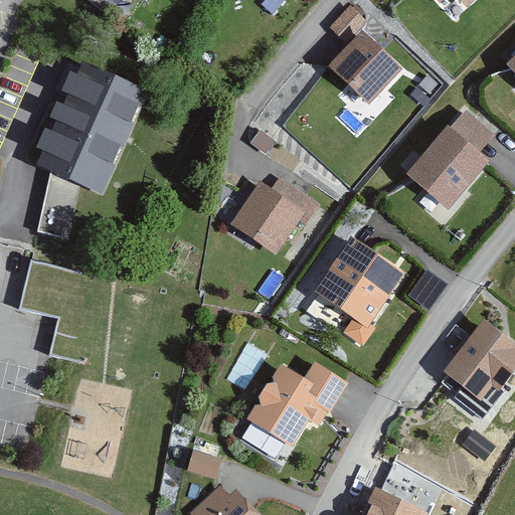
[(351,1),(331,23),(348,40),(369,17),(351,1)]
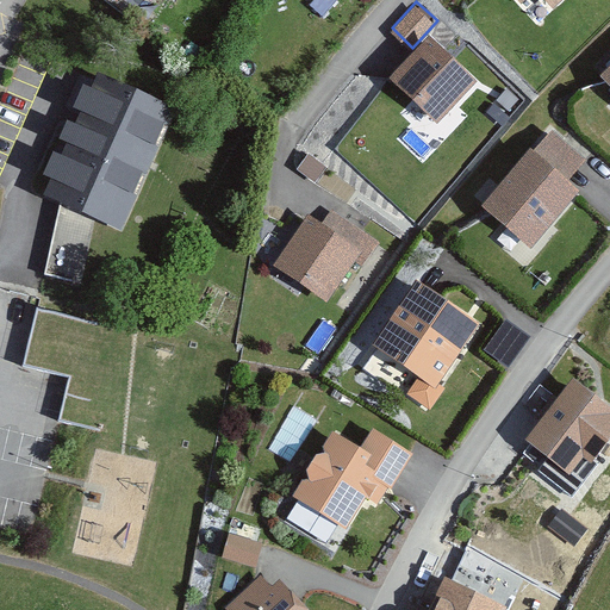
[(480,79),(433,33),(392,79),(441,123),(480,79)]
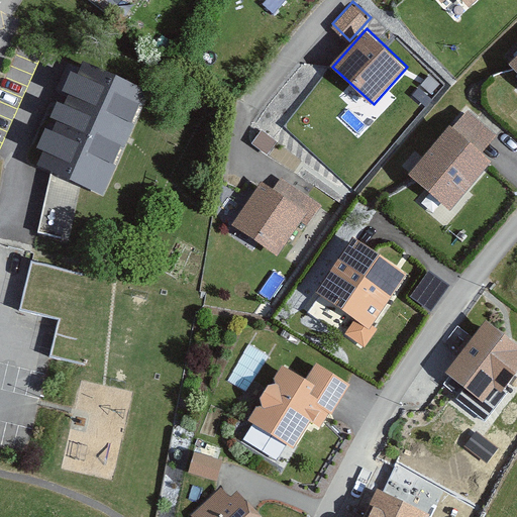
[(151,86),(85,57),(39,162),(53,168),(37,231),(68,237),(79,179),(106,191),(151,86)]
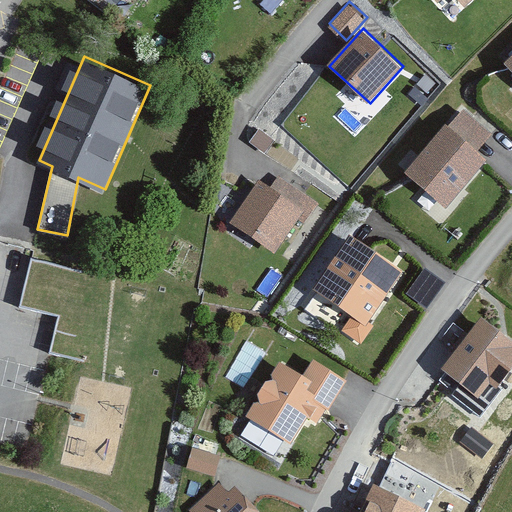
[(462,107),(409,171),(449,205),(489,157),(478,148),(491,132),(462,107)]
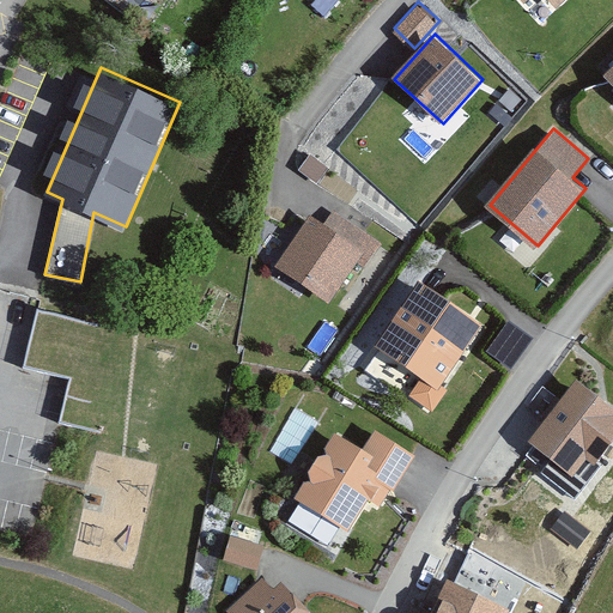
[(343,234),(310,213),(277,266),(331,301),(360,254),(368,259),(378,242),(350,223),(343,234)]
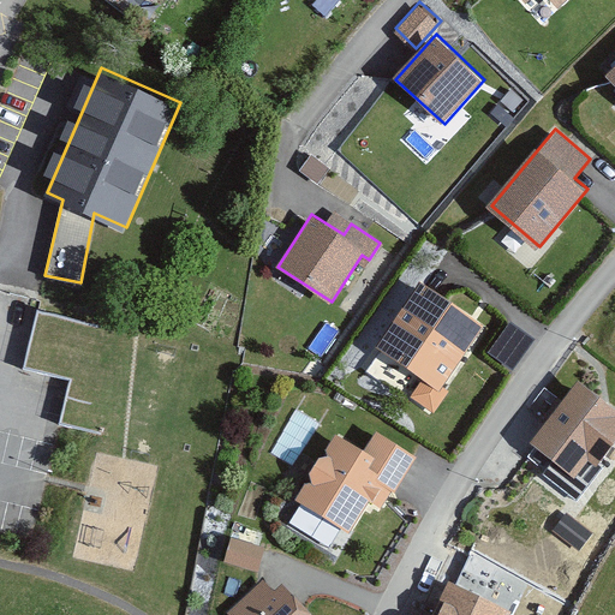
[(405,268),(362,333),(375,342),(419,278),(405,268)]
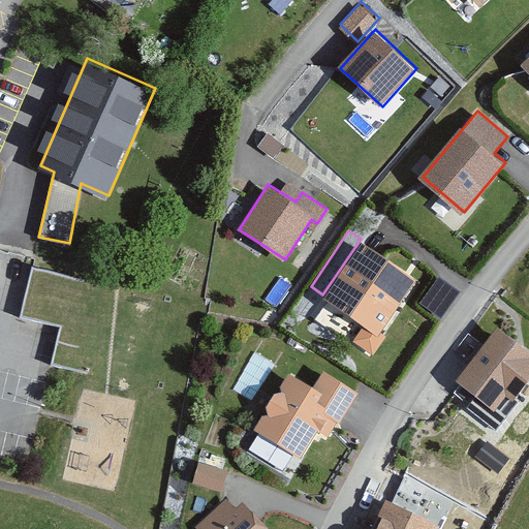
[(377,251),(364,242),(323,298),(380,338),(423,278),(410,269),(417,259),(400,247),(377,251)]
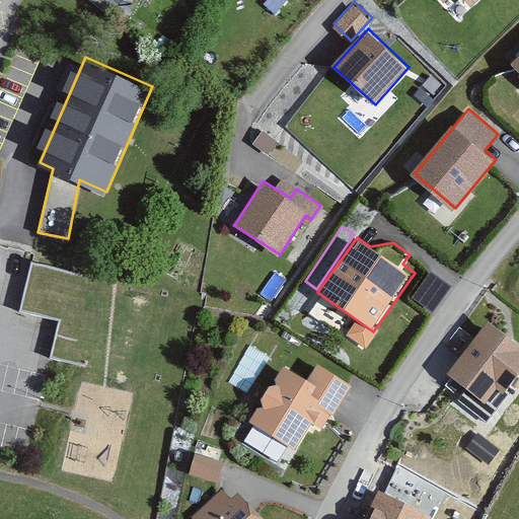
[(30,261),(22,308),(62,315),(59,334),(83,338),(90,296),(102,298),(106,275),(30,261)]
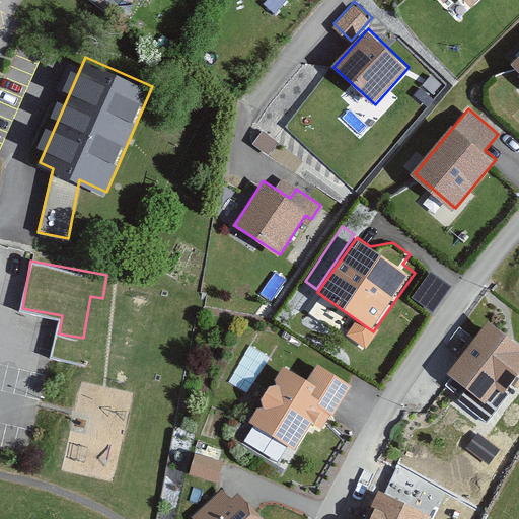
[(415,296),(432,306),(447,281),(430,271),(415,296)]
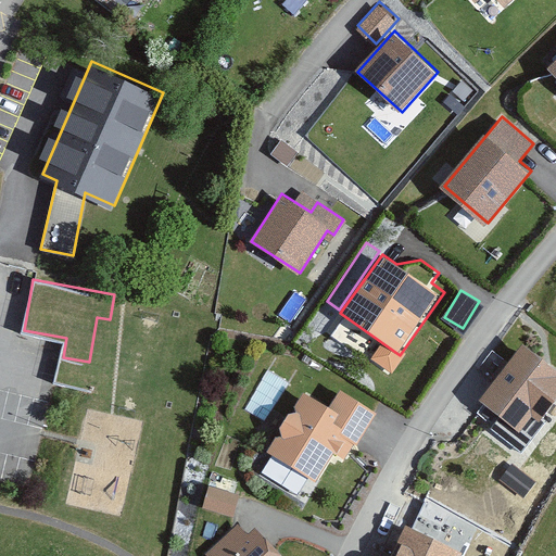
[(555,404),(555,362),(527,340),(482,400),(522,429),(534,414),(544,421),(555,404)]
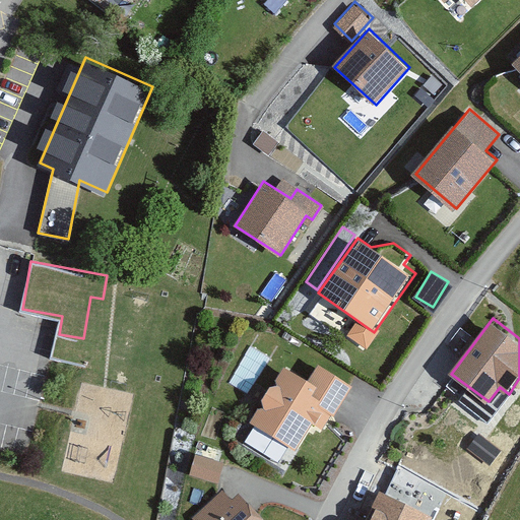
[(308,378),(285,365),(254,418),(297,443),(311,418),(323,425),(329,413),(335,417),(354,384),(317,362),(308,378)]
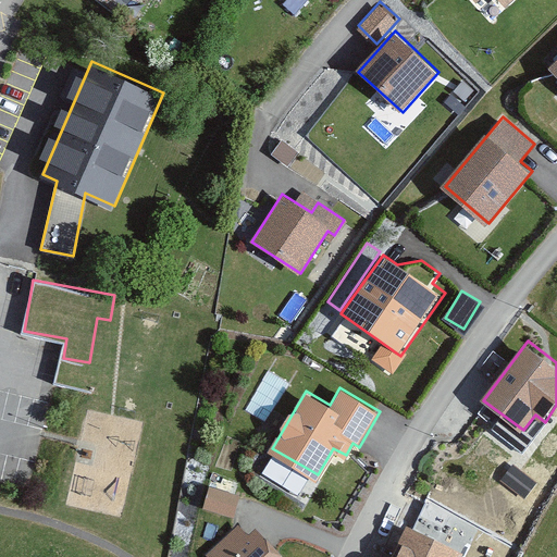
[(209,486),(202,508),(235,518),(242,495),(209,486)]
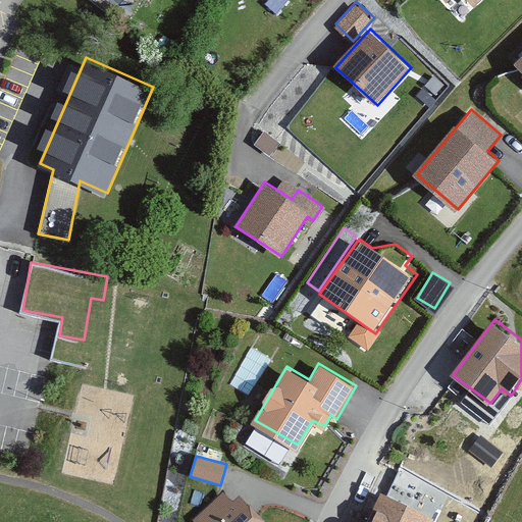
[(223,490),(194,515),(199,521),(269,521),(244,491),(231,502),(223,490)]
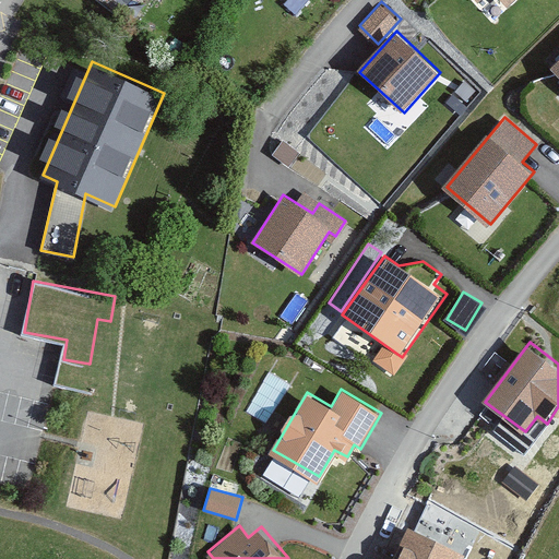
[(459,558),(462,551),(413,531),(400,558),(459,558)]
